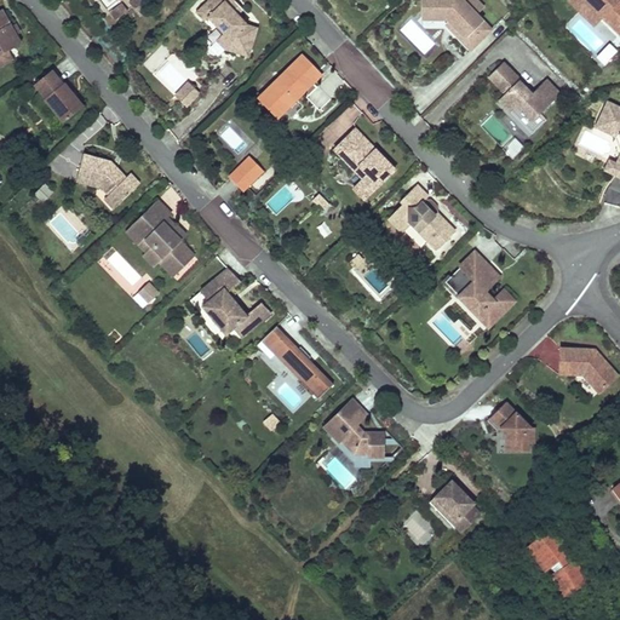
[(142,0),(130,0),(128,3),(139,16),(149,7),(142,0)]
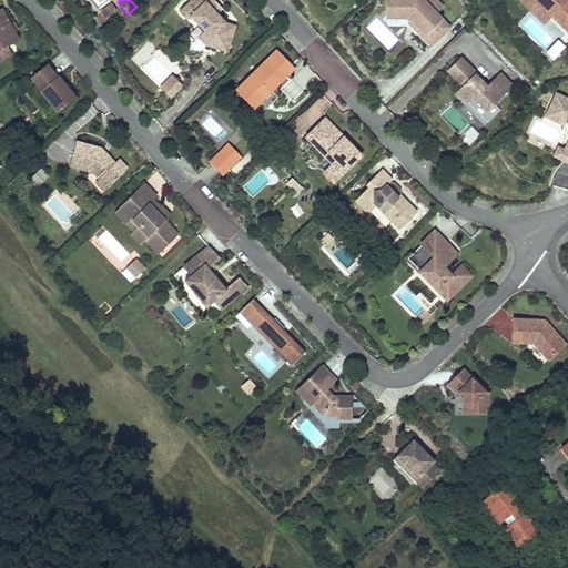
[(232,51),(240,24),(230,21),(221,12),(213,4),(217,0),(192,0),(185,7),(193,16),(216,39),(214,46),(232,51)]
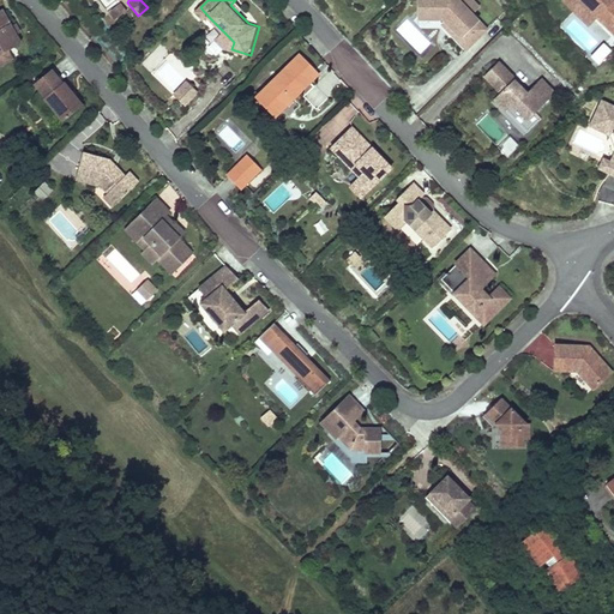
[(245,8),(235,0),(230,5),(239,13),(245,8)]
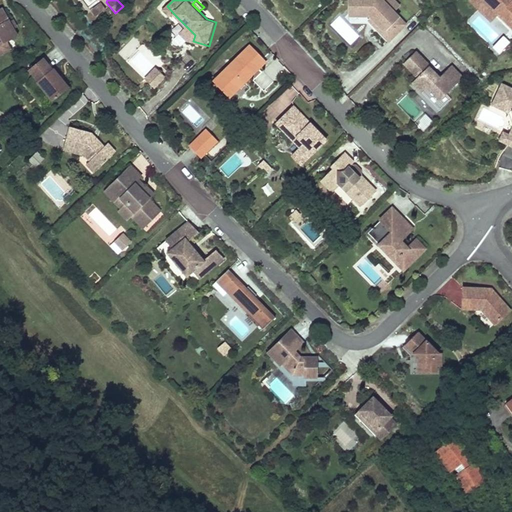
[(364,14),(363,0),(353,0),(353,13),(364,14)]
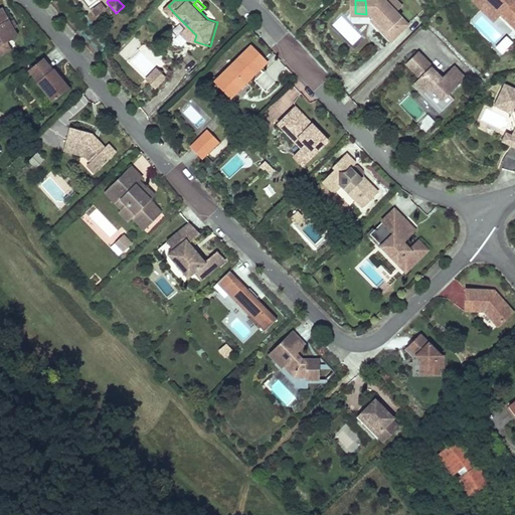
[(411,22),(398,9),(404,4),(400,0),(365,0),(366,14),(375,14),(389,28),(387,30),(395,38),(411,22)]
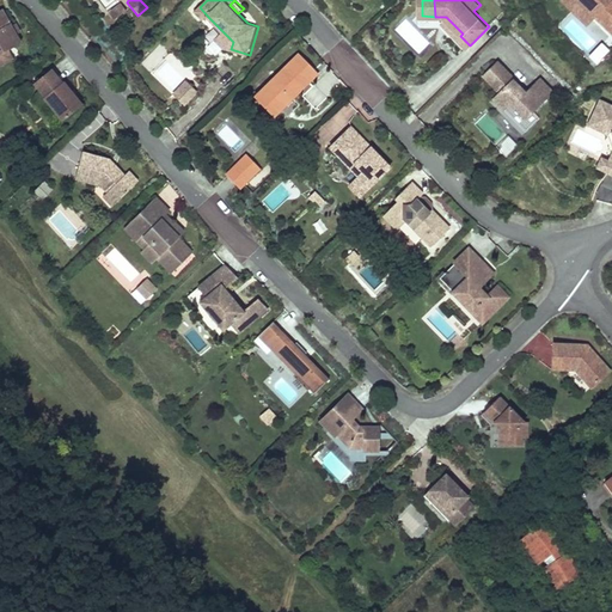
[(598,12),(589,5),(581,6),(574,0),(568,0),(589,20),(598,12)]
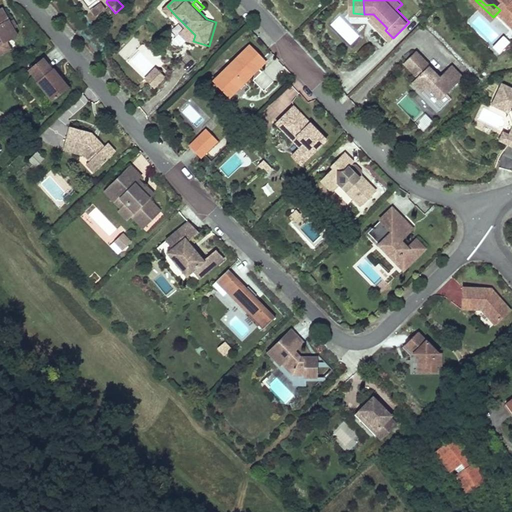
[(511,0),(480,0),(486,5),(493,4),(500,10),(511,22),(511,0)]
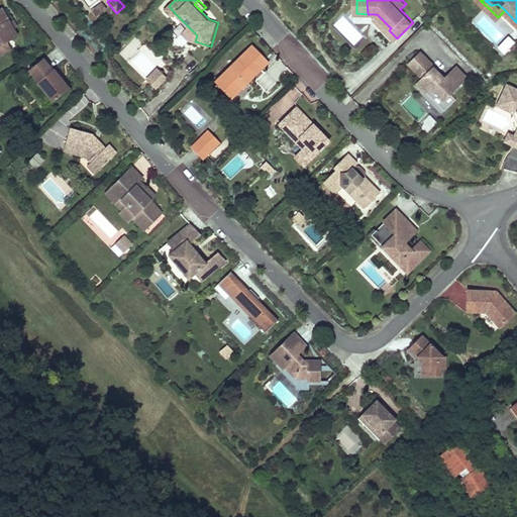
[(95,17),(107,11),(103,3),(91,9),(95,17)]
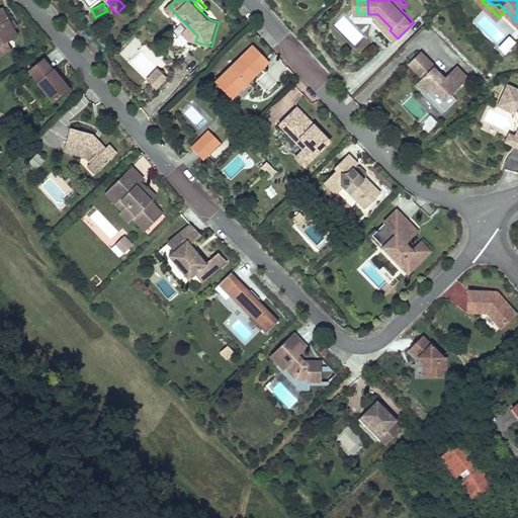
[(176,14),(169,6),(167,9),(173,16),(176,14)]
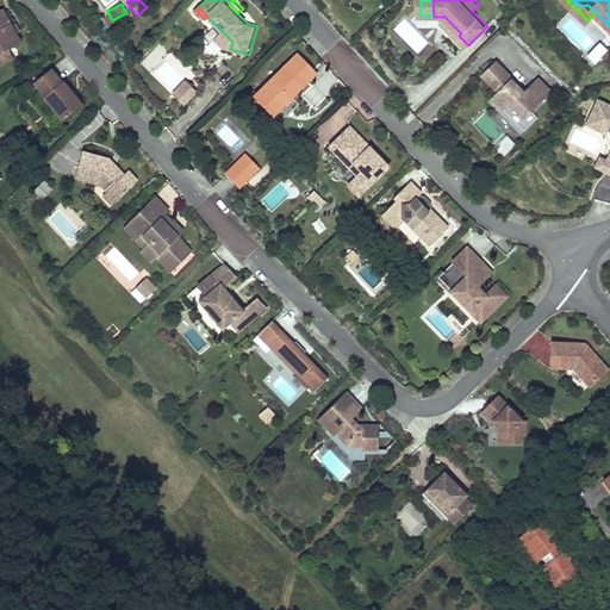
[(0,48),(5,53),(8,48),(22,35),(16,27),(13,29),(8,24),(10,22),(0,12),(0,48)]
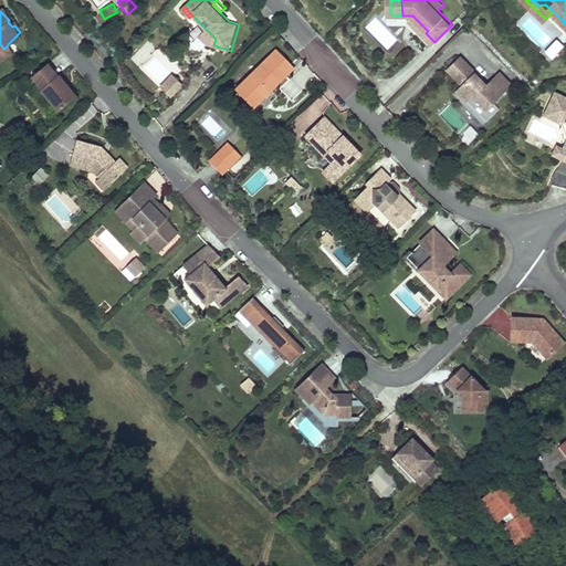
[(555,56),(565,44),(565,42),(561,37),(548,50),(555,56)]
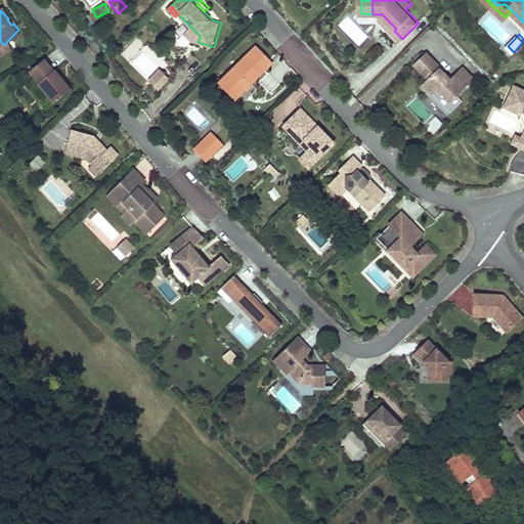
[(0,41),(0,55),(2,58),(13,46),(7,41),(4,45),(0,41)]
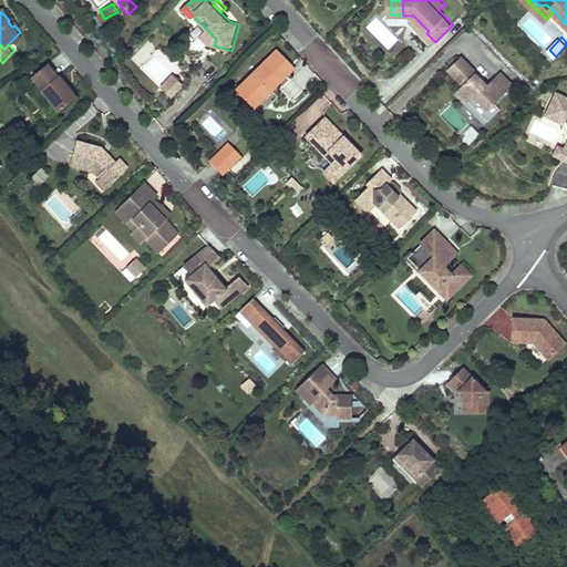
[(276,59),(284,51),(281,49),(274,57),(276,59)]
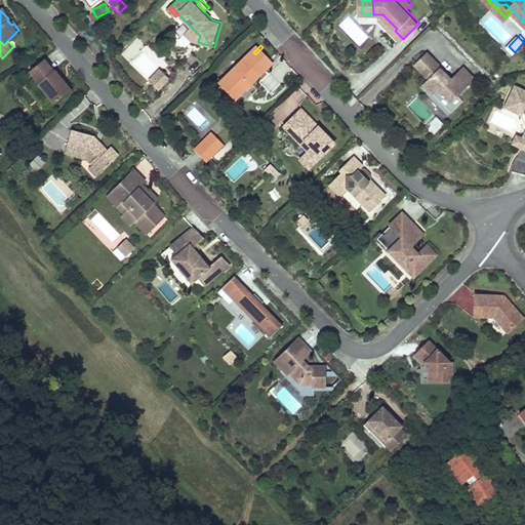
[(274,73),(270,70),(268,67),(275,59),(263,47),(255,54),(253,52),(239,67),(241,69),(225,85),(237,97),(253,81),(256,83),(263,77),(267,80),(274,73)]
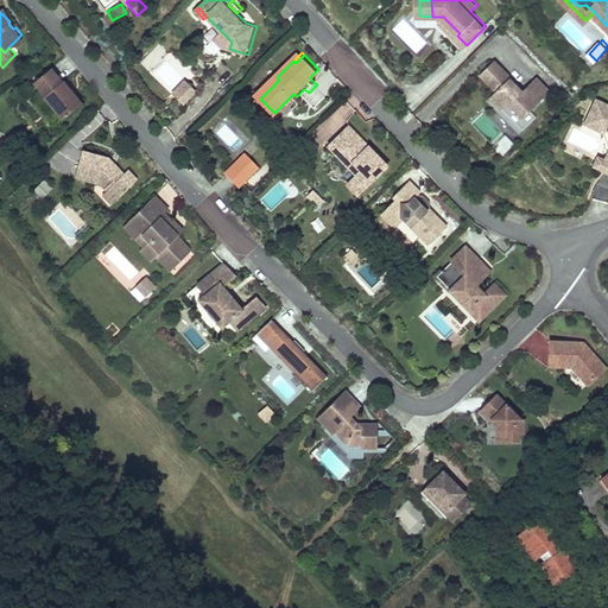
[(527,116),(555,89),(540,75),(526,89),(511,74),(513,73),(498,58),(483,73),(500,89),(494,95),(505,107),(512,100),(527,116)]
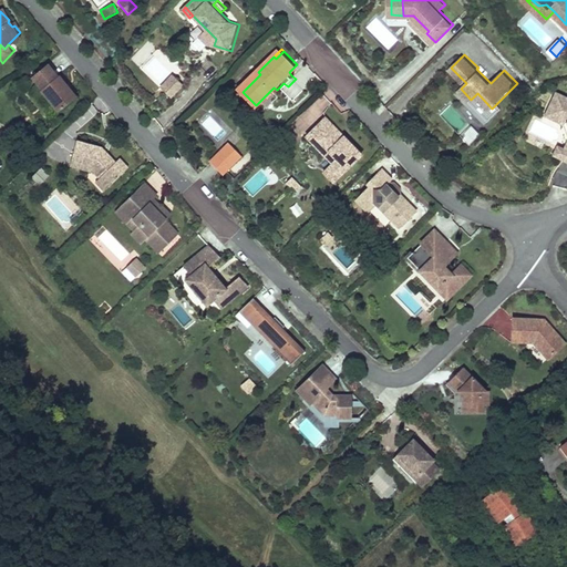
[(44,61),(29,75),(40,88),(59,107),(75,91),(57,71),(55,72),(44,61)]
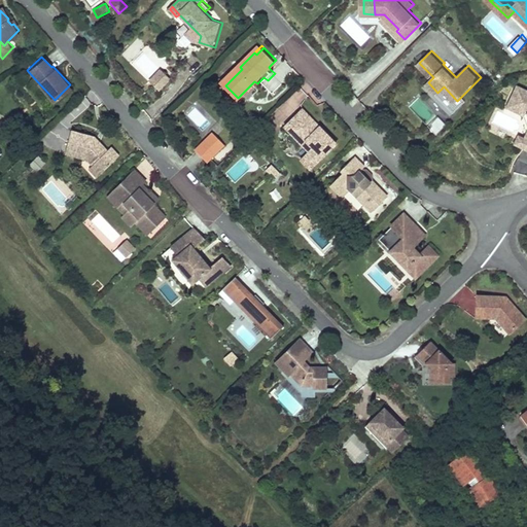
[(271,70),(279,62),(276,60),(269,67),(271,70)]
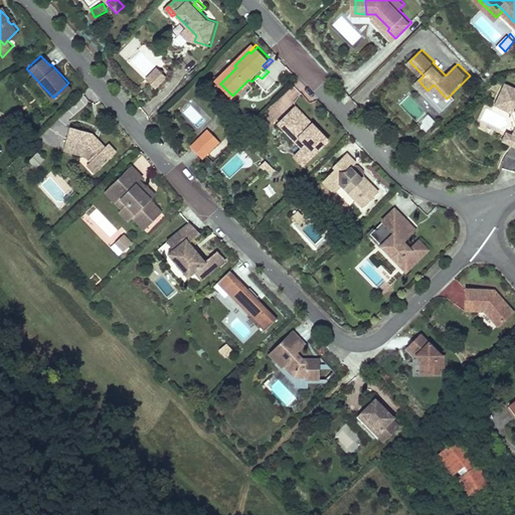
[(159,83),(169,74),(160,65),(150,75),(159,83)]
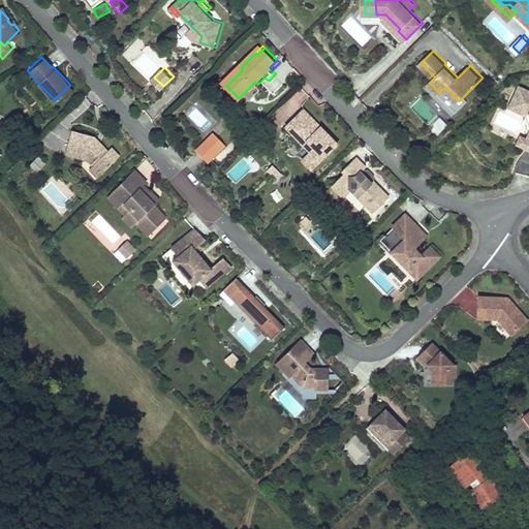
[(226,86),(243,69),(241,67),(224,84),(226,86)]
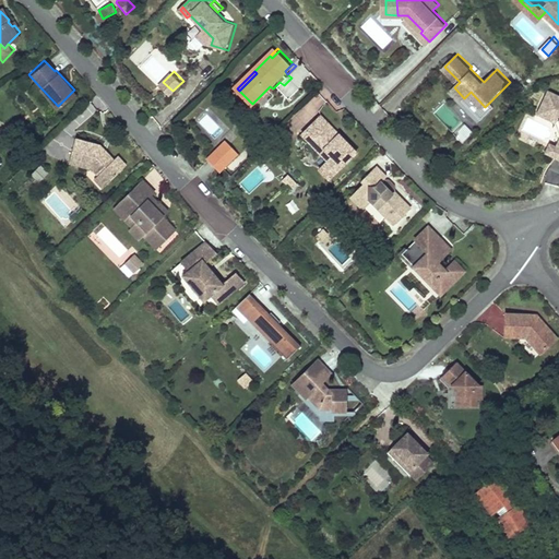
[(256,107),(273,88),(270,86),(252,104),(256,107)]
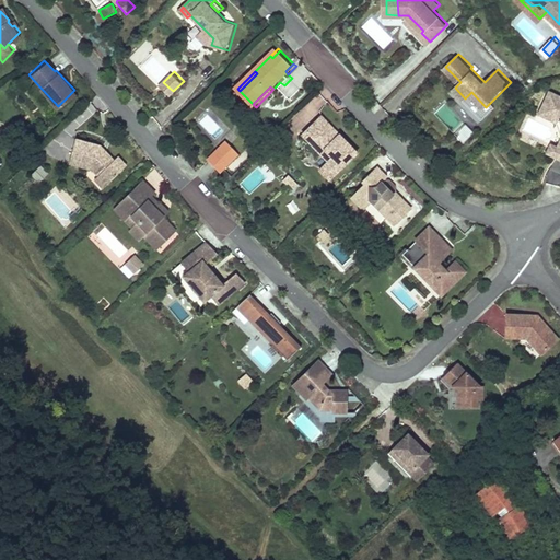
[(559,91),(552,88),(543,108),(559,115),(559,153),(559,154),(559,91)]
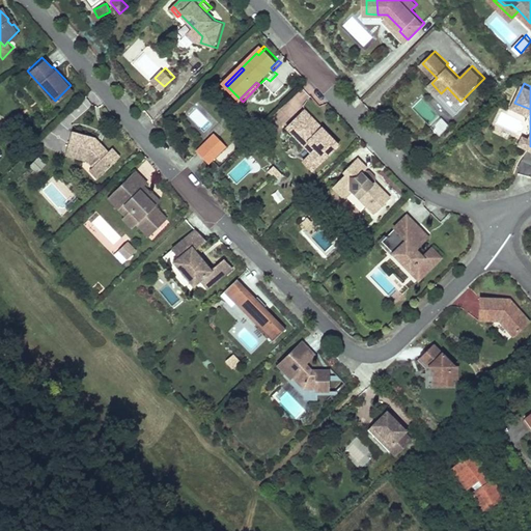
[(530,109),(514,103),(513,106),(530,113),(530,135),(526,133),(522,142),(530,146),(530,145),(530,109)]
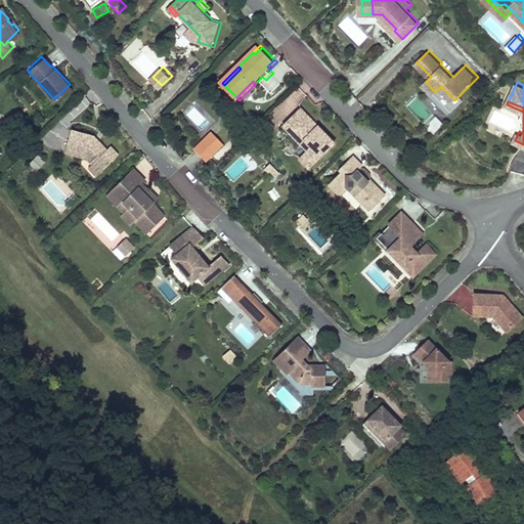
[(307,170),(337,142),(299,103),(278,123),(305,150),(297,159),(307,170)]
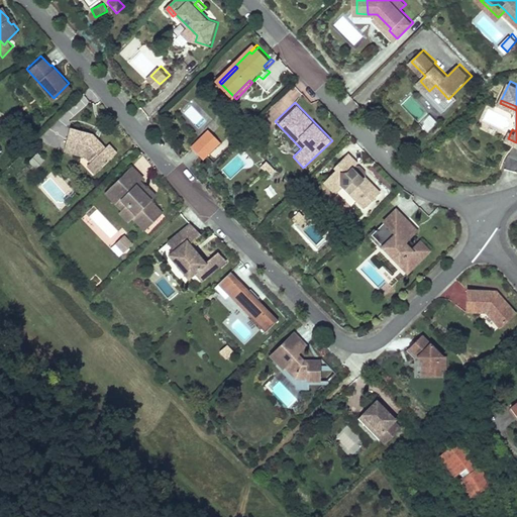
[(69,126),(63,148),(85,154),(91,161),(98,168),(112,153),(104,145),(97,138),(90,136),(91,132),(69,126)]
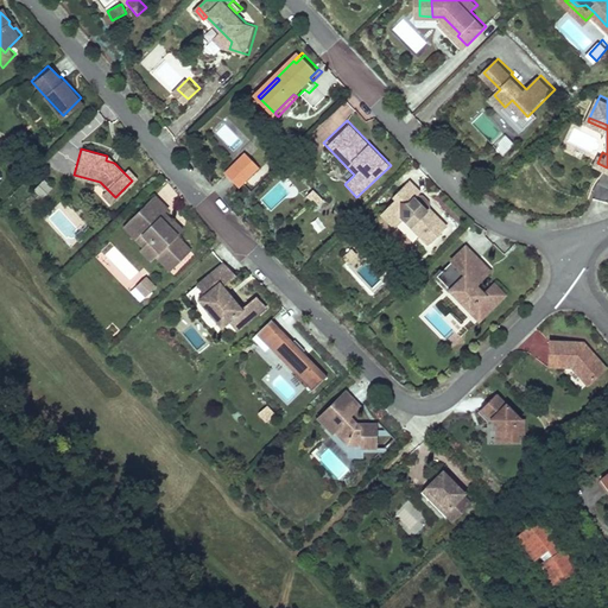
[(244,188),(263,168),(248,153),(229,173),(244,188)]
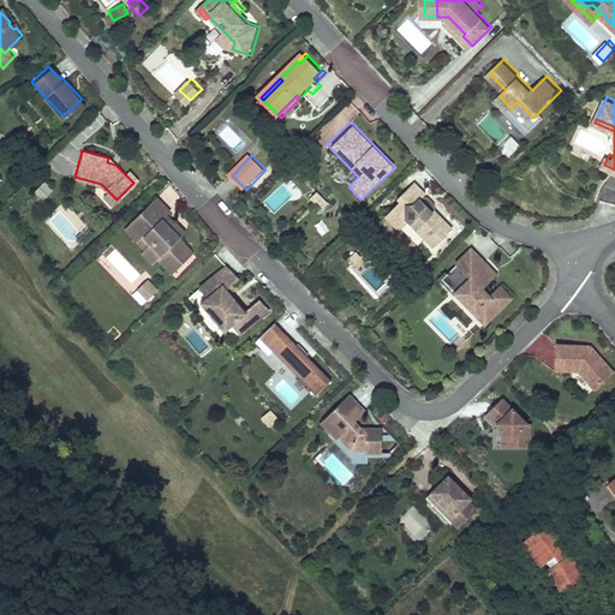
[(129,169),(124,173),(133,183),(138,179),(129,169)]
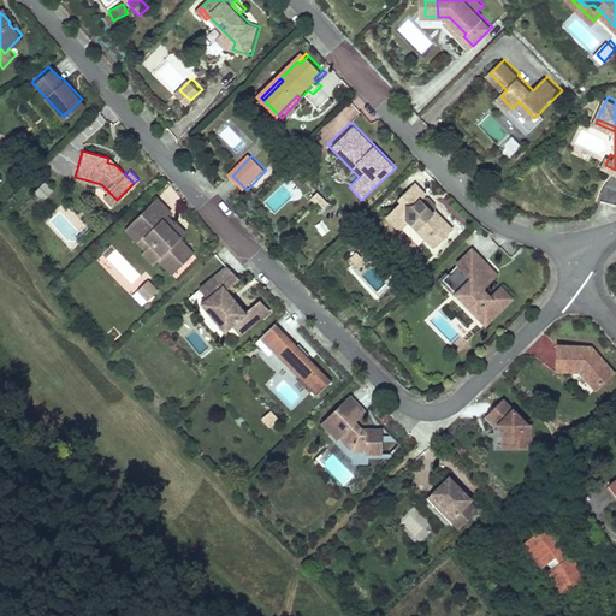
[(45,182),(34,191),(42,200),(53,190),(45,182)]
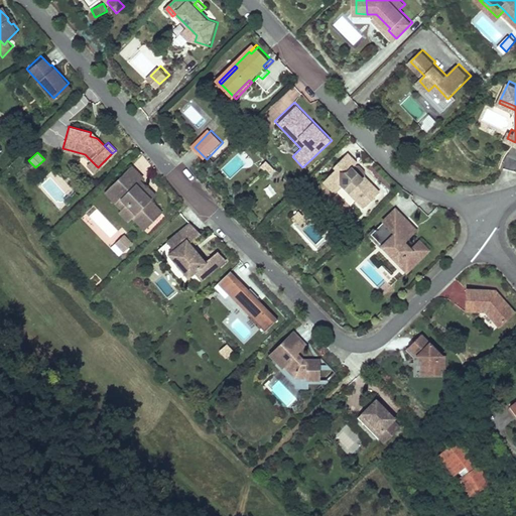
[(272,163),(276,159),(271,154),(265,159),(270,165),(272,163)]
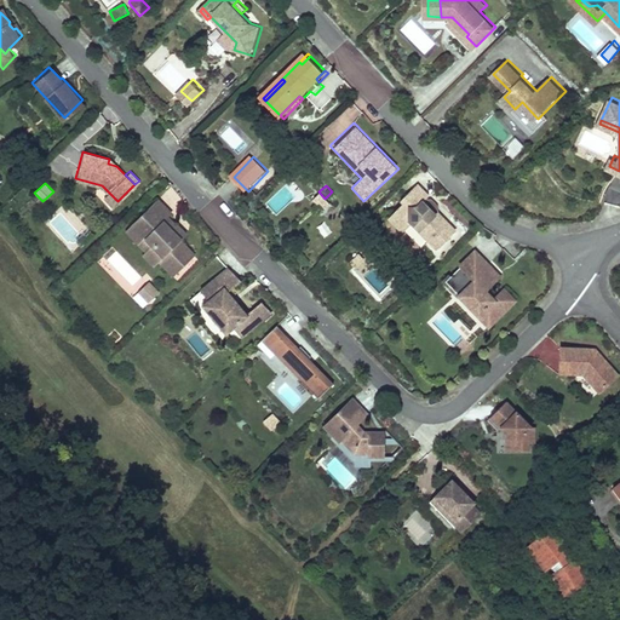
[(403,205),(395,213),(403,223),(409,224),(429,242),(437,252),(457,234),(437,214),(436,217),(423,205),(425,202),(429,199),(417,185),(400,202),(403,205)]
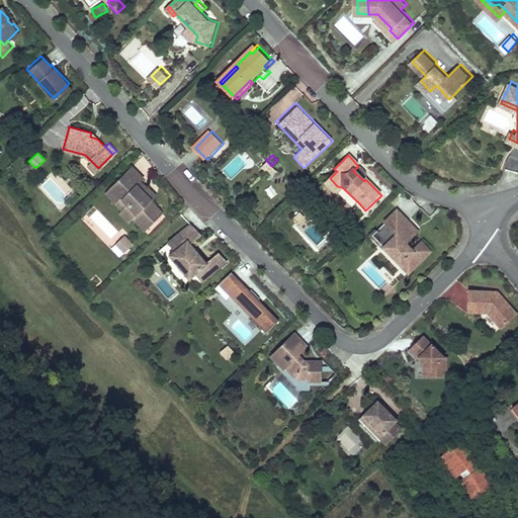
[(282,166),(277,160),(273,164),(279,169),(282,166)]
